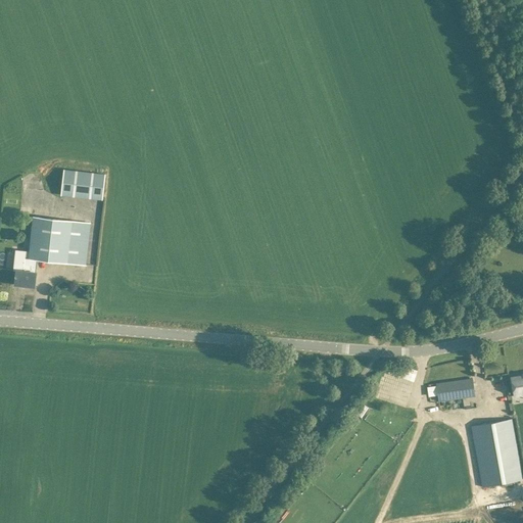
[(102,200),(105,174),(63,170),(60,195),(102,200)]
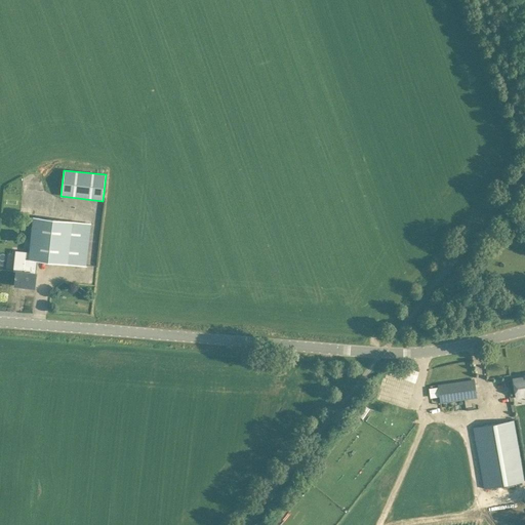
[(86,267),(87,256),(91,223),(33,216),(29,250),(26,250),(24,271),(16,271),(14,285),(34,287),(35,274),(36,260),(86,267)]
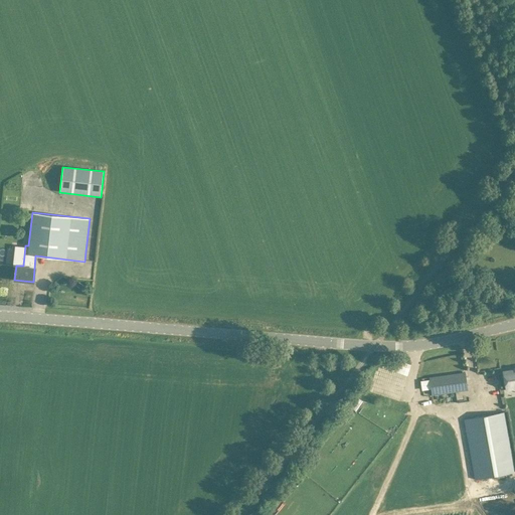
[(514,369),(503,371),(506,389),(514,387),(514,369)]
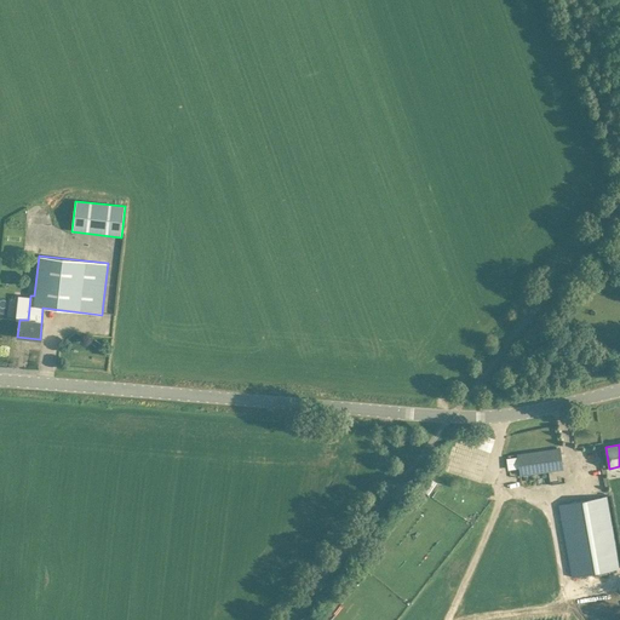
[(560,448),(517,454),(520,476),(563,470),(560,448)]
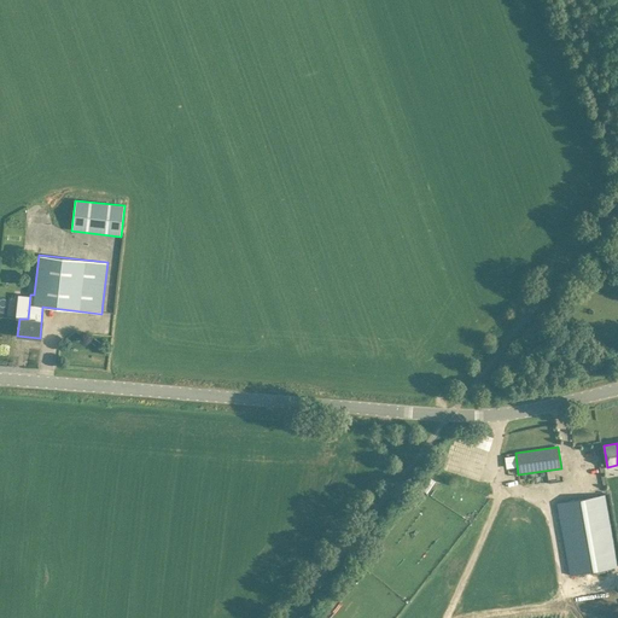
[(570,576),(582,573),(617,566),(617,555),(607,495),(558,503),(570,576)]
